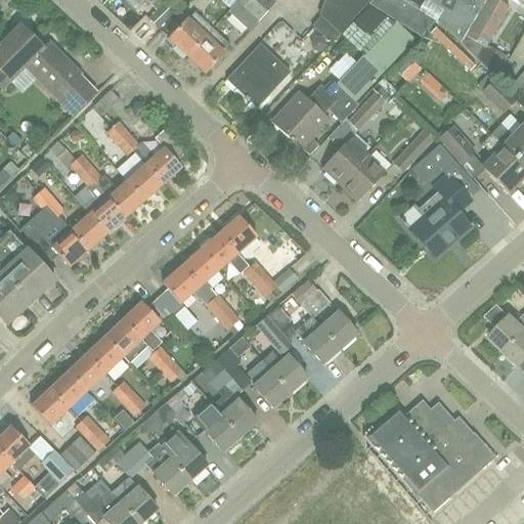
[(271,0),(237,0),(229,10),(251,31),(275,3),(272,0),(271,0)]
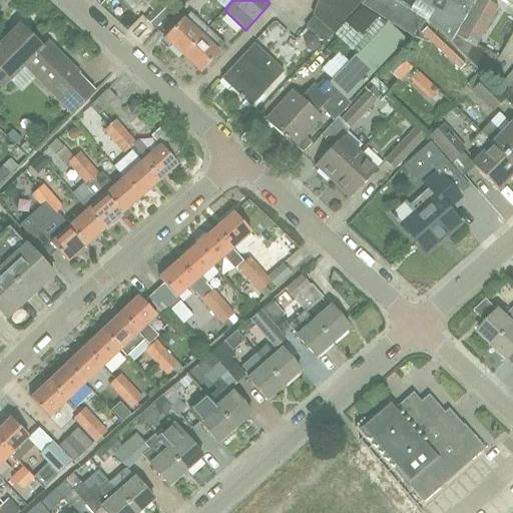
[(363,0),(316,0),(311,16),(312,17),(305,26),(324,44),(359,5),(363,0)]
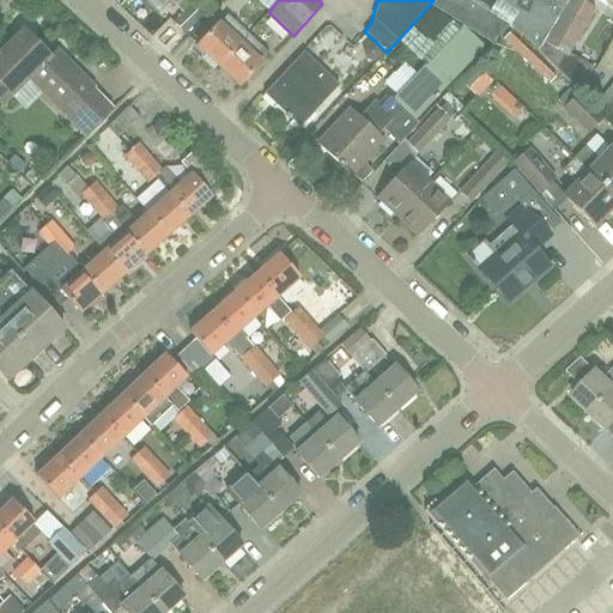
[(434,0),(429,6),(493,44),(510,25),(571,86),(571,85),(578,92),(592,73),(544,44),(541,43),(491,12),(490,13),(468,0),(434,0)]
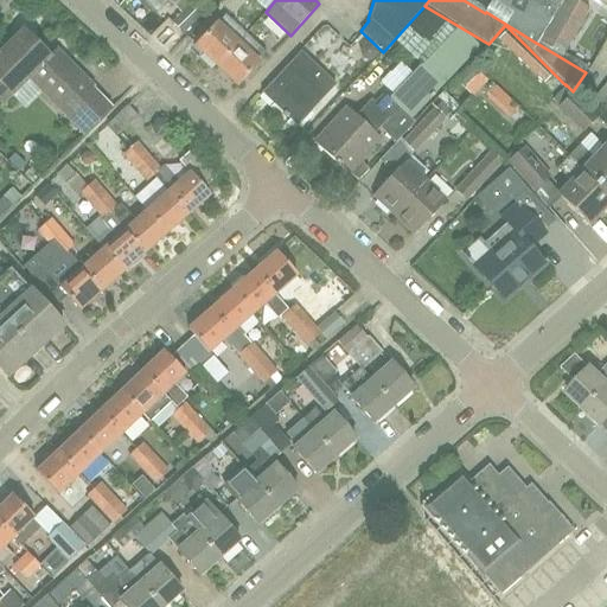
[(464,0),(485,13),(492,0),(464,0)]
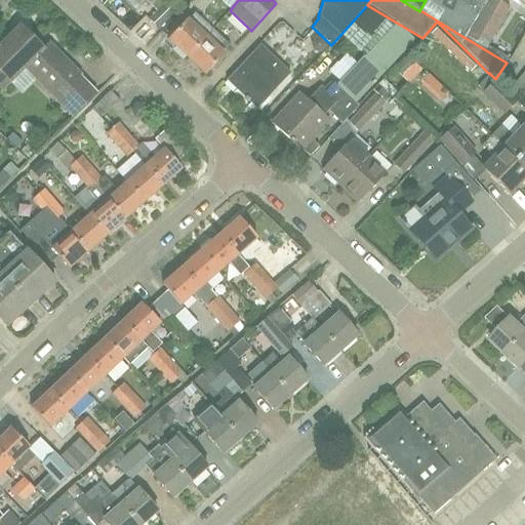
[(426,0),(420,10),(463,37),(476,17),(484,3),(485,0),(426,0)]
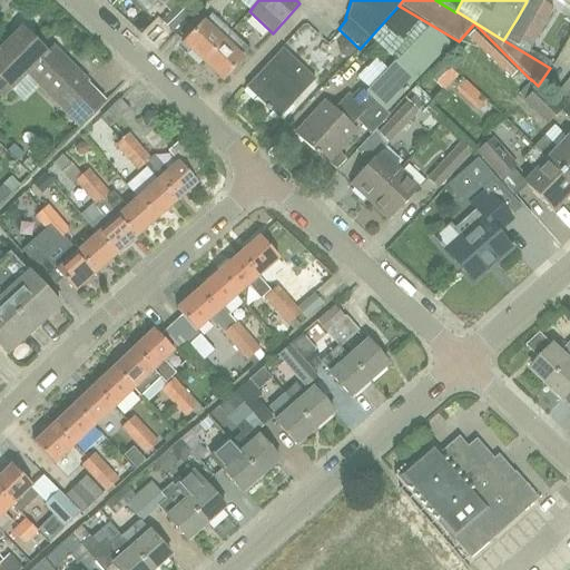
[(528,0),(505,41),(550,68),(552,64),(530,49),(553,8),(540,0),(528,0)]
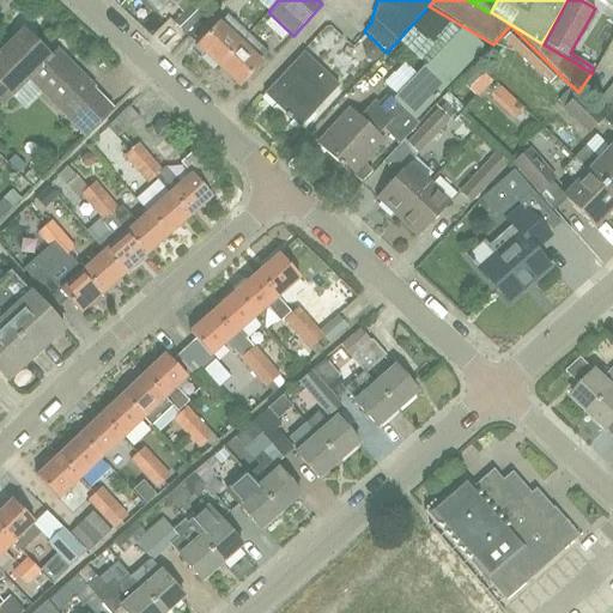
[(181,16),(173,24),(178,30),(183,36),(193,26),(201,18),(195,13),(190,7),(181,16)]
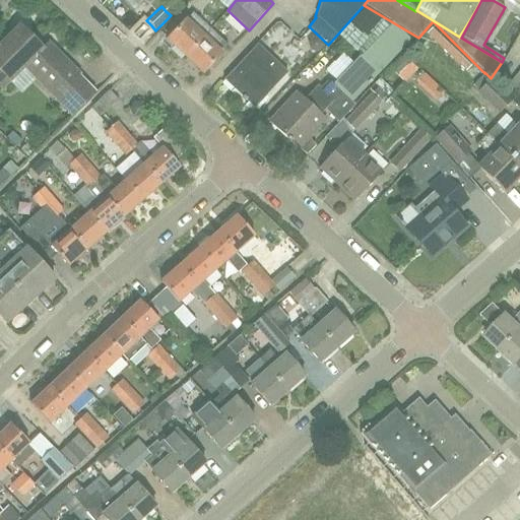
[(361,58),(335,86),(352,102),(381,71),(410,40),(391,22),(390,23),(364,8),(337,36),(361,58)]
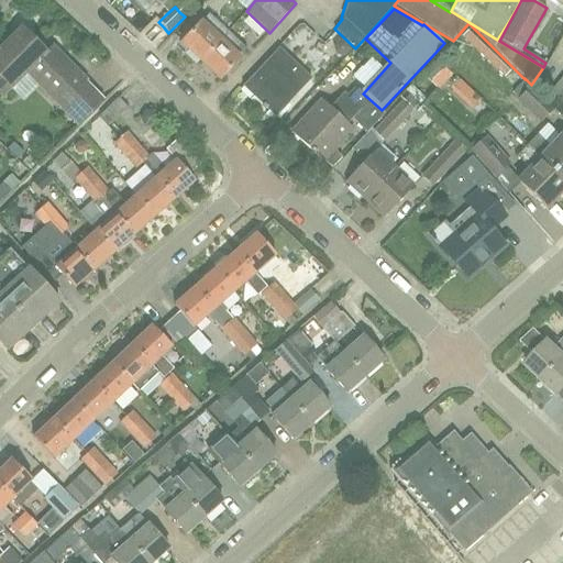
[(296,28),(312,44),(327,30),(310,12),(296,28)]
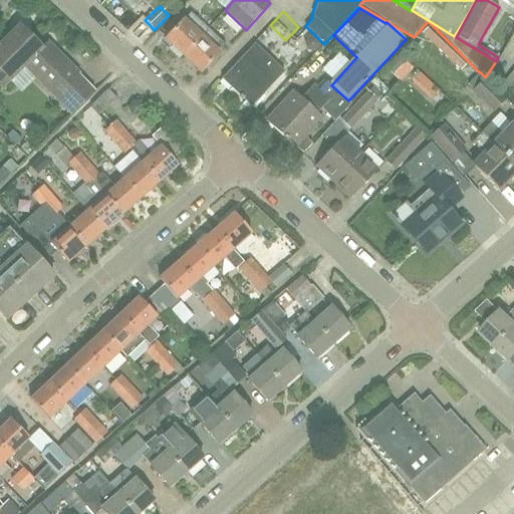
[(191,12),(183,20),(166,39),(183,55),(209,28),(191,12)]
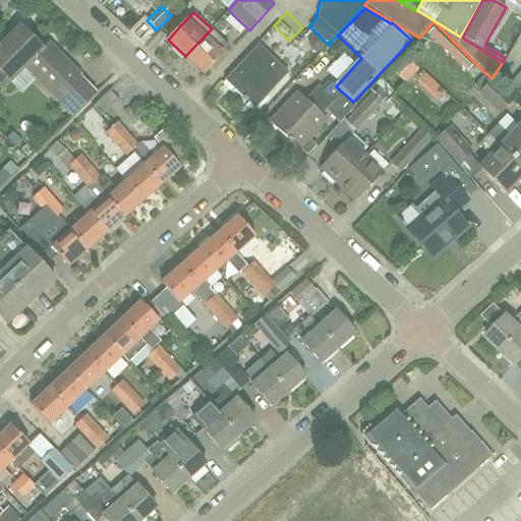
[(42,48),(19,25),(0,44),(0,90),(22,68),(54,100),(70,116),(94,93),(77,76),(78,75),(47,43),(42,48)]
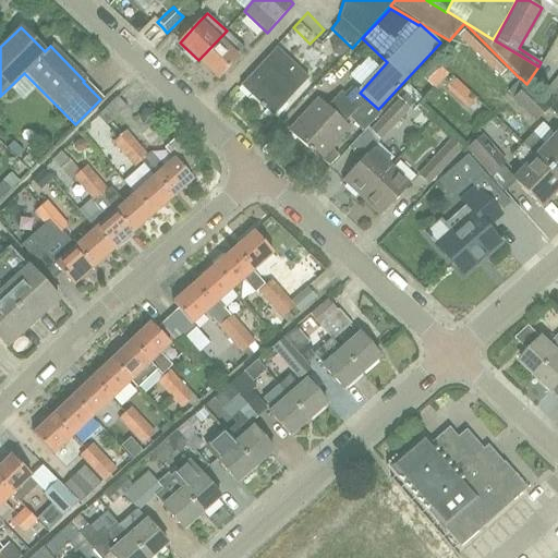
[(464,27),(458,34),(498,73),(505,67),(464,27)]
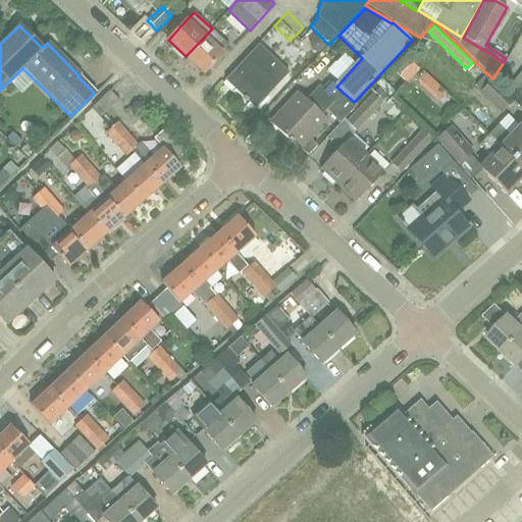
[(229,46),(212,29),(186,56),(204,73),(229,46)]
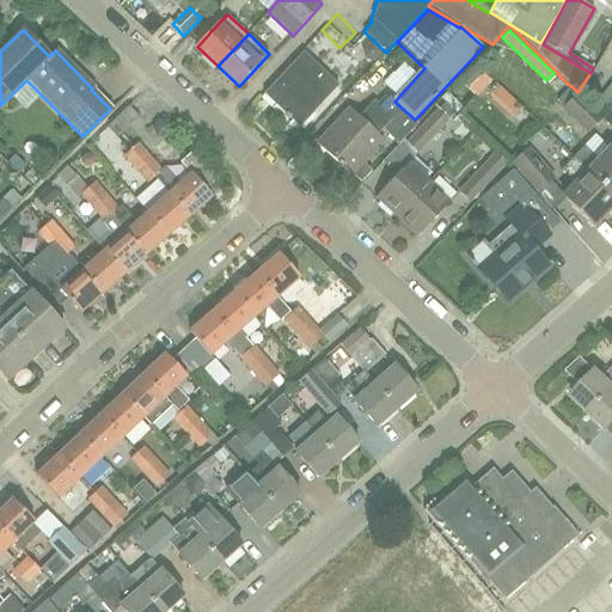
[(377,46),(368,44),(362,50),(366,59),(374,61),(380,54),(377,46)]
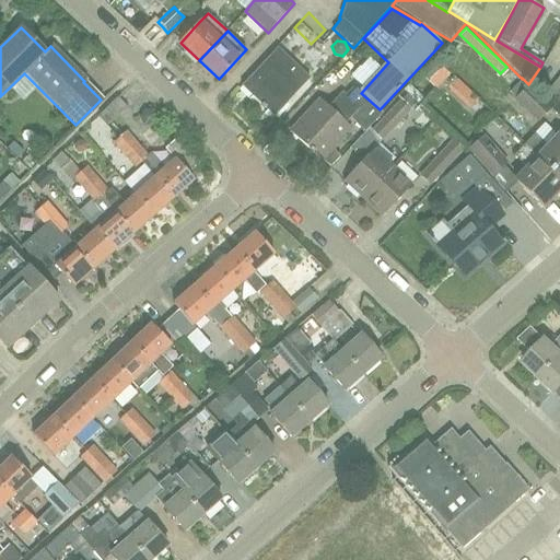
[(272,116),(308,79),(278,49),(242,88),(272,116)]
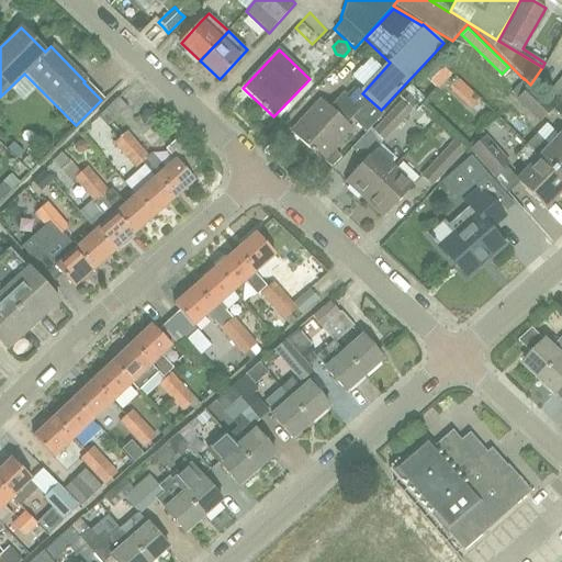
[(436,58),(423,71),(437,83),(449,71),(436,58)]
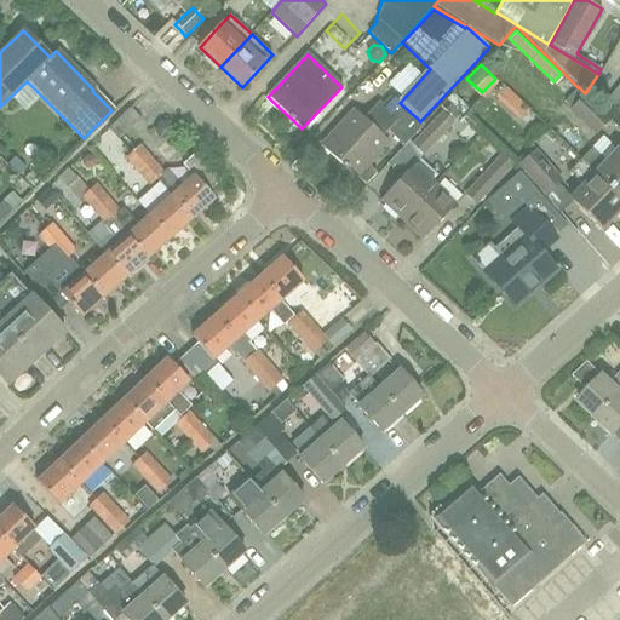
[(619,120),(619,84),(602,107),(619,120)]
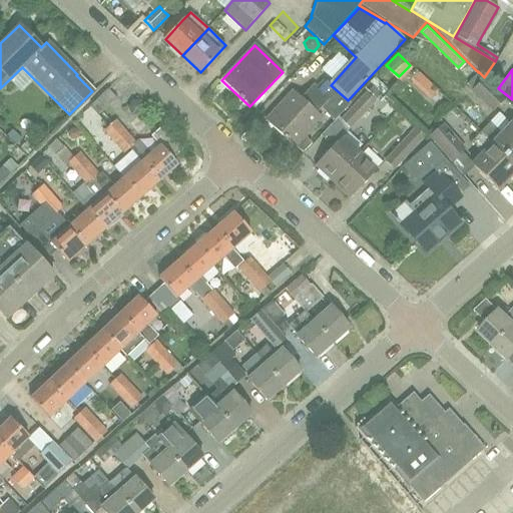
[(478,71),(478,72),(467,83),(474,90),(471,92),(493,112),(505,99),(484,77),(478,71)]
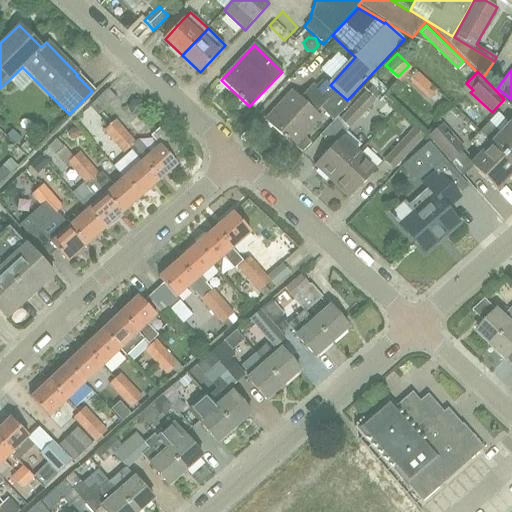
[(409,81),(416,88),(424,79),(417,72),(409,81)]
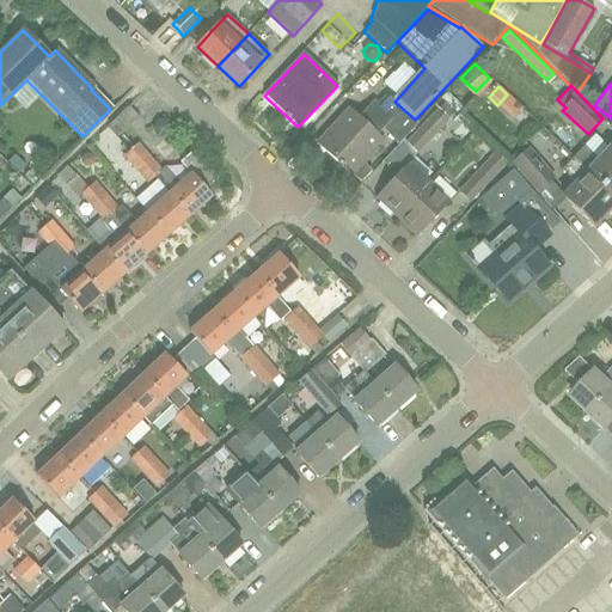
[(343,115),(317,144),(352,177),(353,176),(361,184),(372,171),(363,164),(377,151),(385,141),(378,134),(383,129),(398,144),(417,123),(415,120),(395,102),(386,93),(362,120),(359,116),(349,108),(343,115)]
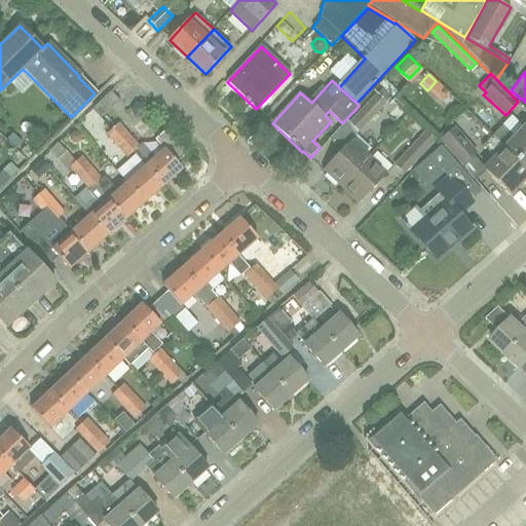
[(381,87),(348,123),(360,133),(384,106),(391,98),(381,87)]
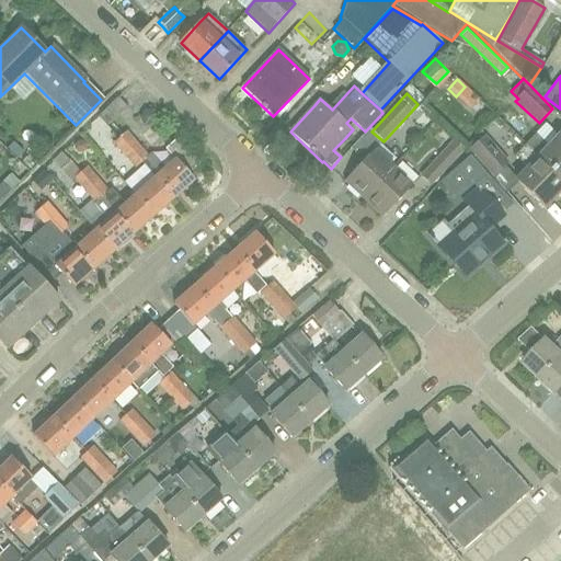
[(127,130),(118,138),(140,163),(141,162),(153,176),(152,178),(172,198),(192,180),(186,174),(198,163),(176,138),(164,149),(173,159),(163,168),(150,152),(148,156),(127,130)]
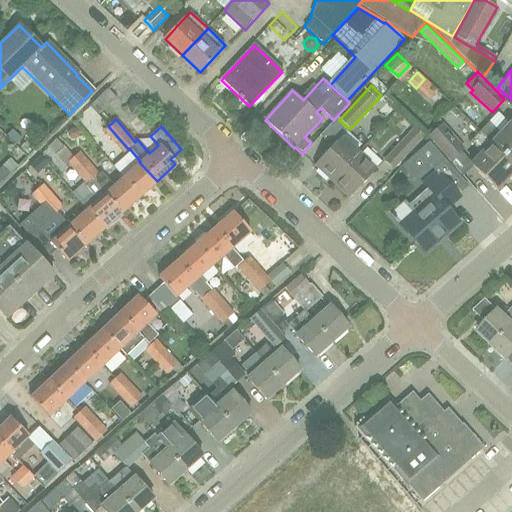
[(480,131),(511,162),(511,126),(509,123),(500,132),(488,122),(480,131)]
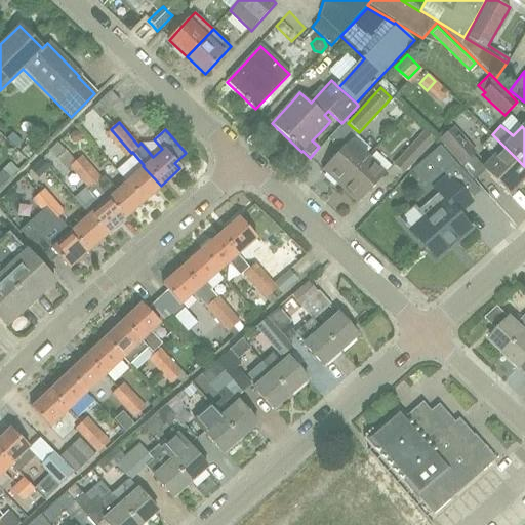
[(452,127),(450,129),(449,127),(437,138),(460,165),(475,153),(452,127)]
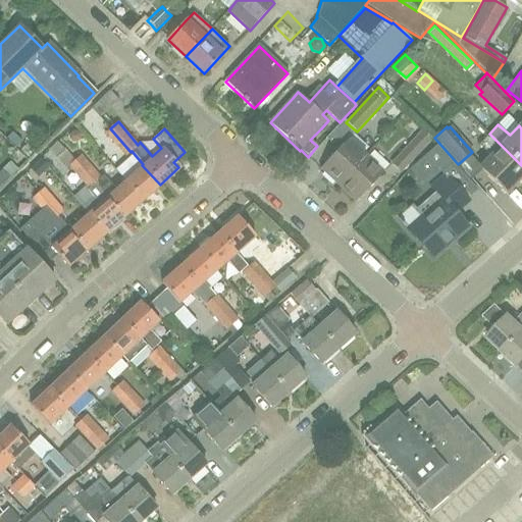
[(131,152),(110,128),(105,133),(125,156),(131,152)]
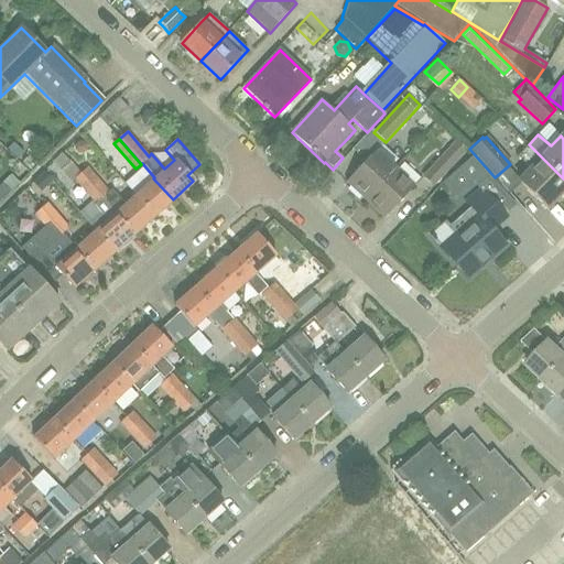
[(432,188),(467,151),(456,140),(421,177),(432,188)]
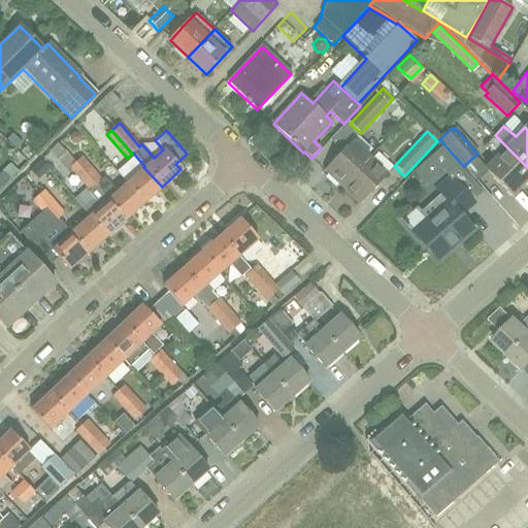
[(73,132),(70,135),(70,139),(73,142),(77,142),(80,139),(80,135),(77,132),(73,132)]
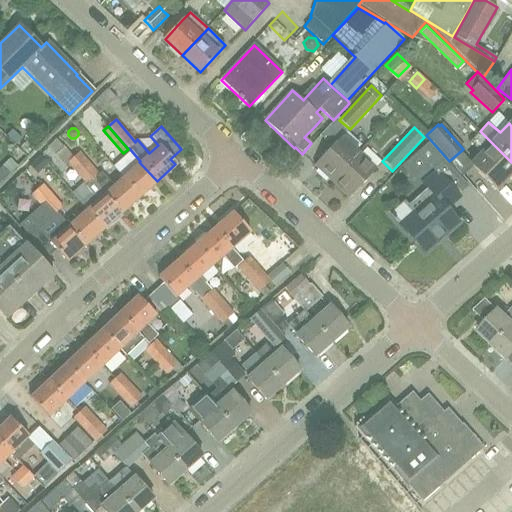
[(6,137),(9,139),(15,145),(21,140),(11,131),(6,137)]
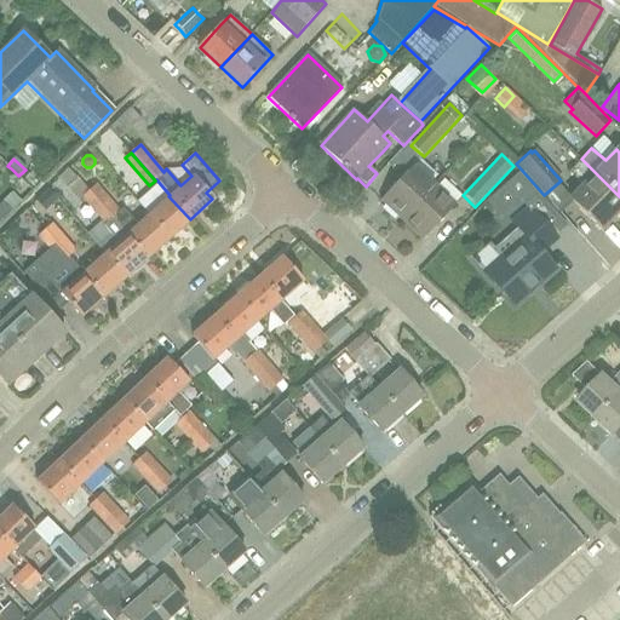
[(581,185),(569,197),(602,228),(619,208),(619,196),(581,159),(568,172),(581,185)]
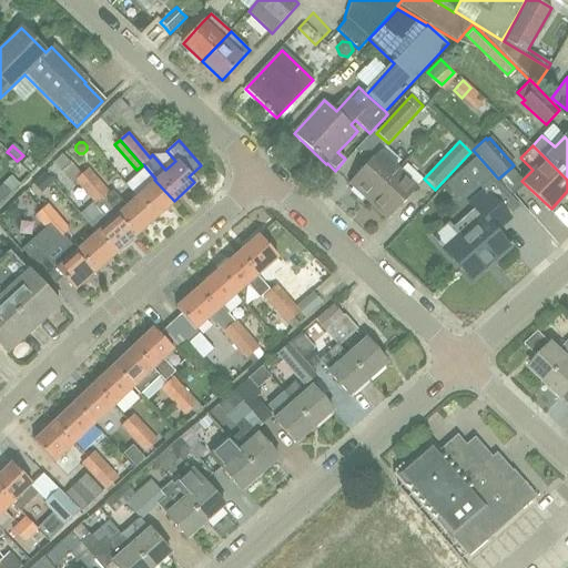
[(367,201),(397,169),(377,151),(347,183),(367,201)]
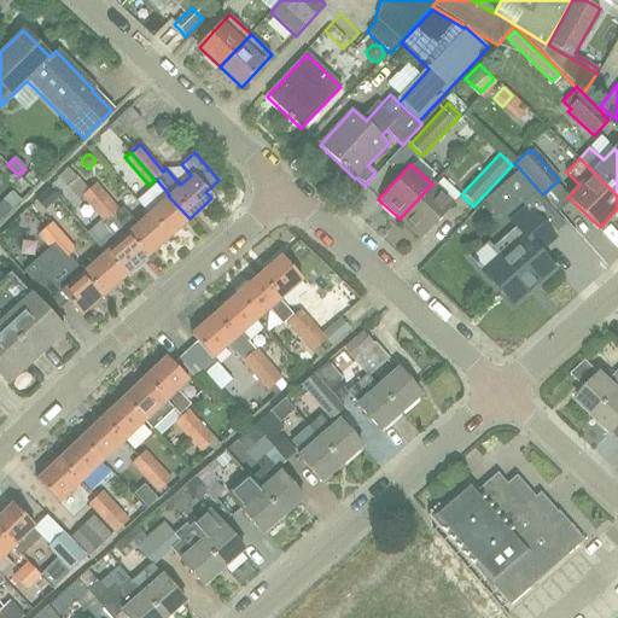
[(518,198),(520,202),(534,190),(529,185),(518,172),(484,200),(497,215),(518,198)]
